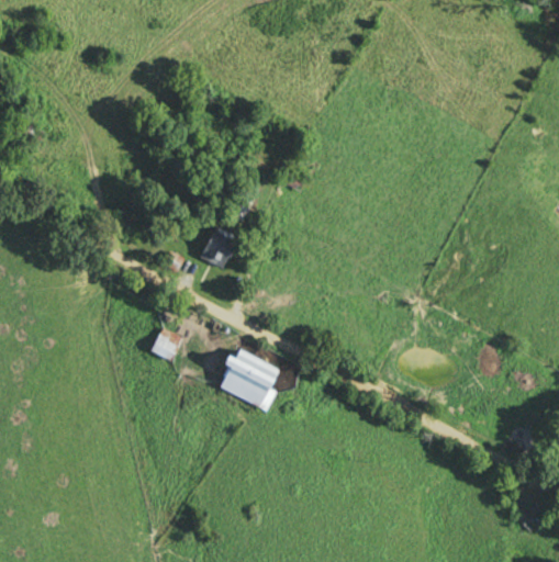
[(304,178),(288,170),(282,182),(299,191),(304,178)]
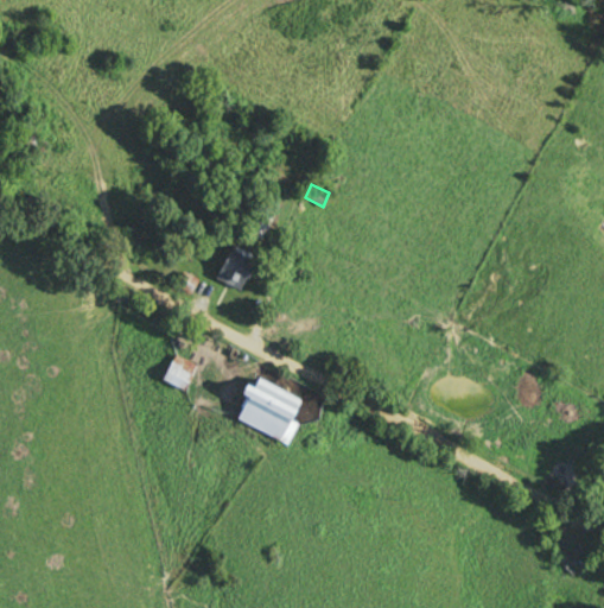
[(242,291),(259,259),(230,245),(215,277),(242,291)]
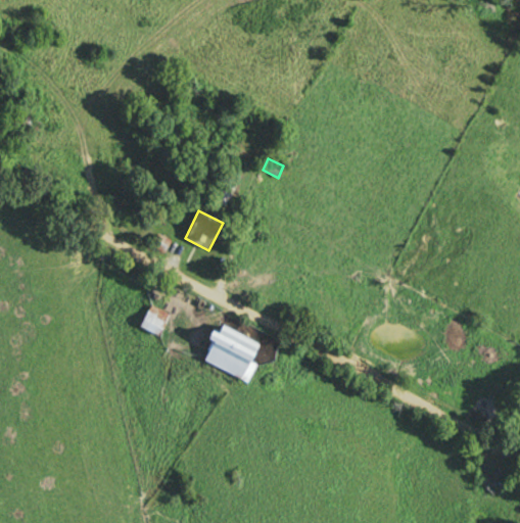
[(157,335),(169,315),(151,305),(140,325),(157,335)]
